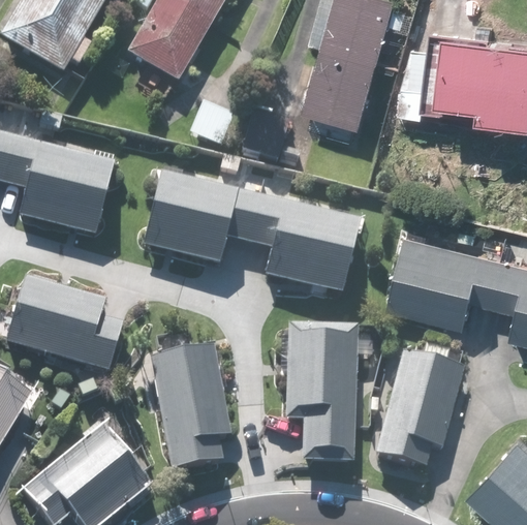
[(18,0),(0,29),(0,33),(64,71),(106,0),(18,0)]
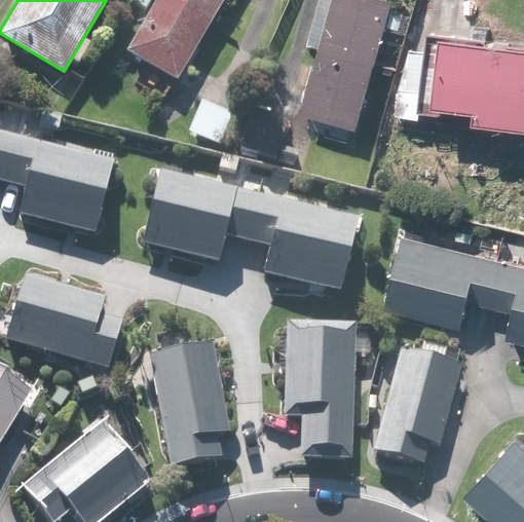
[(155,0),(124,50),(178,81),(226,0),(155,0)]
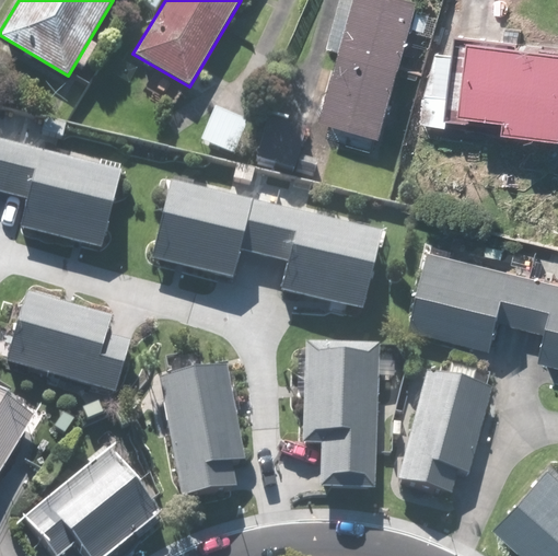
[(323,113),(386,128),(418,0),(340,0),(330,41),(340,43),(323,113)]
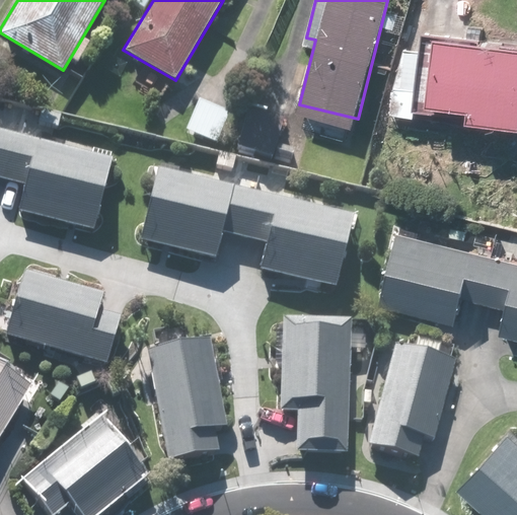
[(403,41),(396,107),(429,111),(430,104),(516,114),(516,32),(426,22),(424,43),(403,41)]
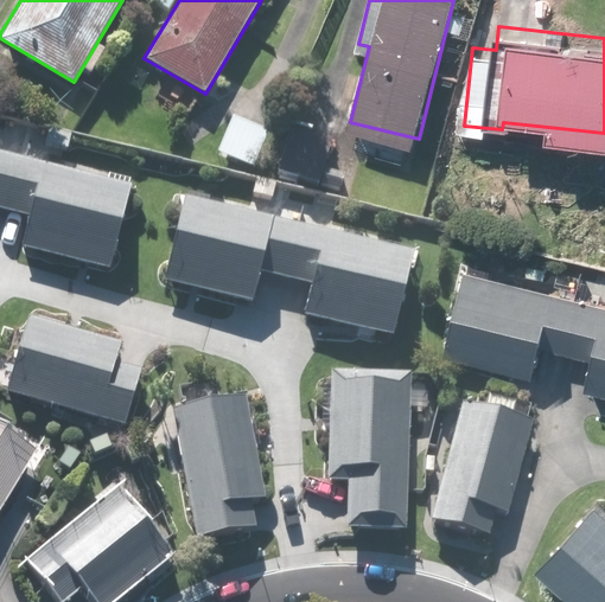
[(231,109),(216,149),(252,164),(268,125),(231,109)]
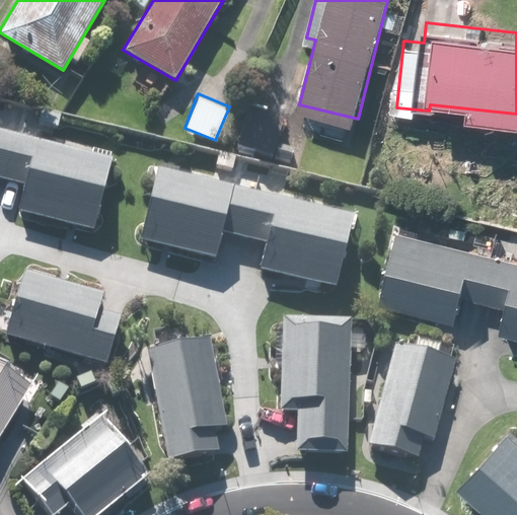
[(284,113),(252,103),(240,147),(272,156),(284,113)]
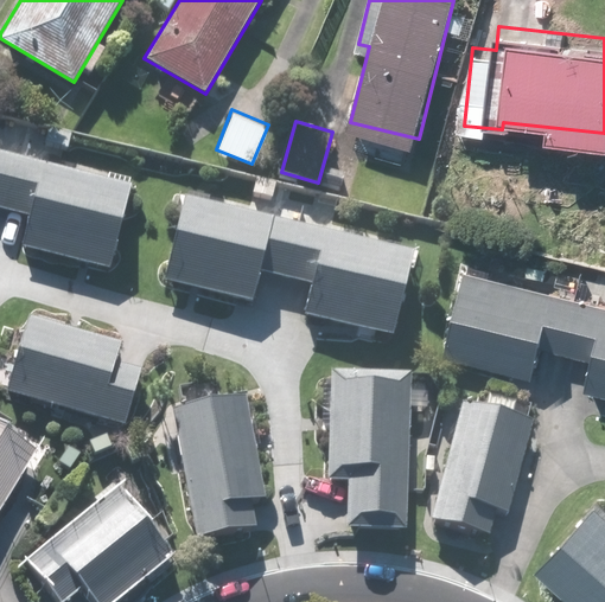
[(133,180),(0,146),(0,207),(30,215),(21,245),(110,268),(133,180)]
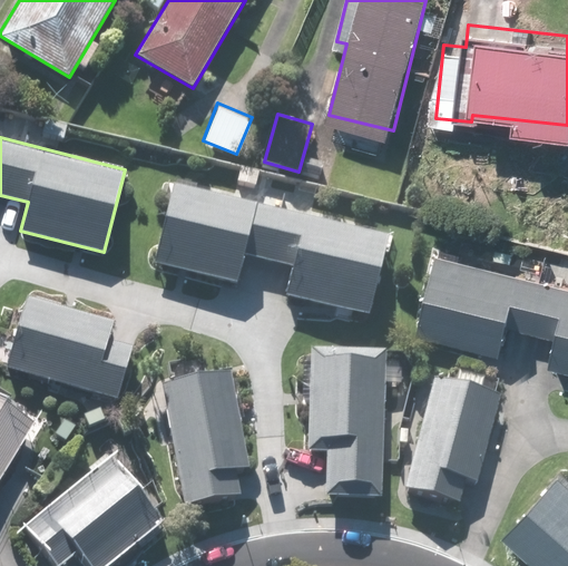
[(390,233),(174,181),(154,263),(237,283),(245,254),(293,265),(286,294),(370,315),(390,233)]
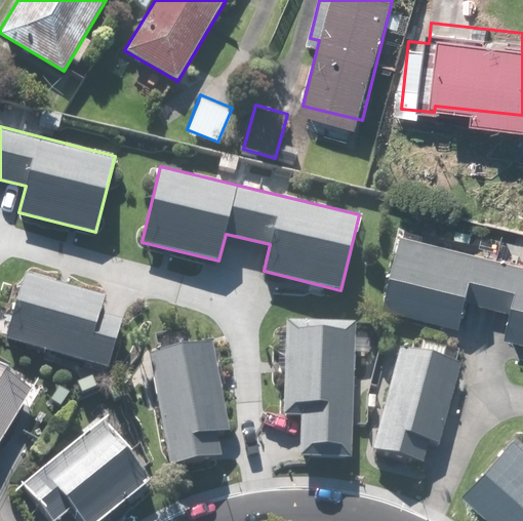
[(522,253),(403,225),(385,302),(464,321),(471,293),(515,304),(508,331),(522,334),(522,253)]
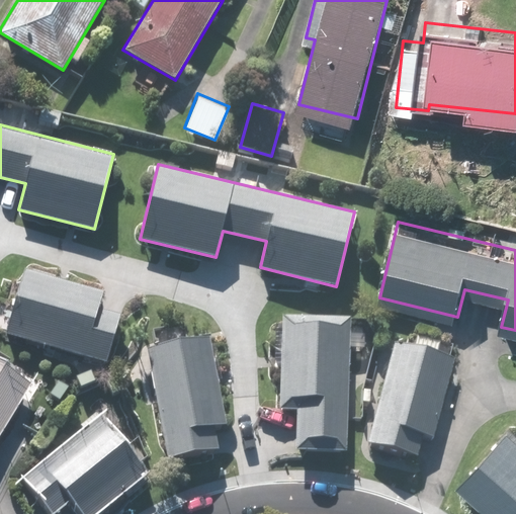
[(24,267),(6,333),(108,362),(122,313),(101,307),(106,290),(24,267)]
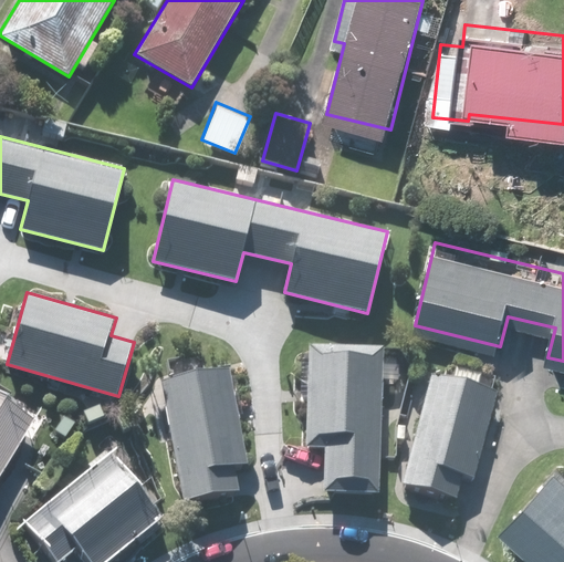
[(380,492),(384,344),(309,342),(305,447),(324,447),(323,491),(380,492)]
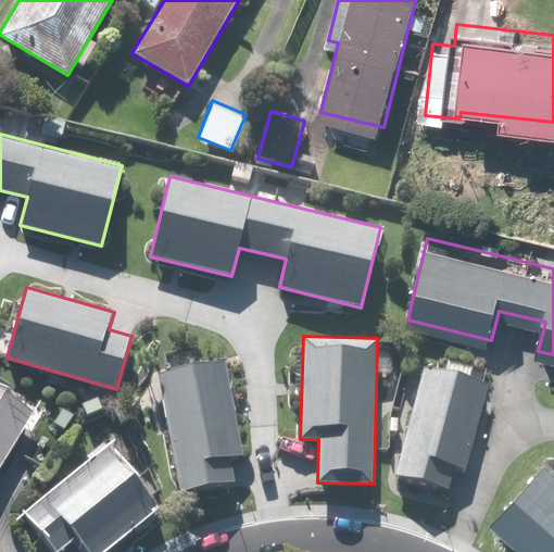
[(227,360),(159,372),(179,492),(236,483),(231,458),(244,455),(227,360)]
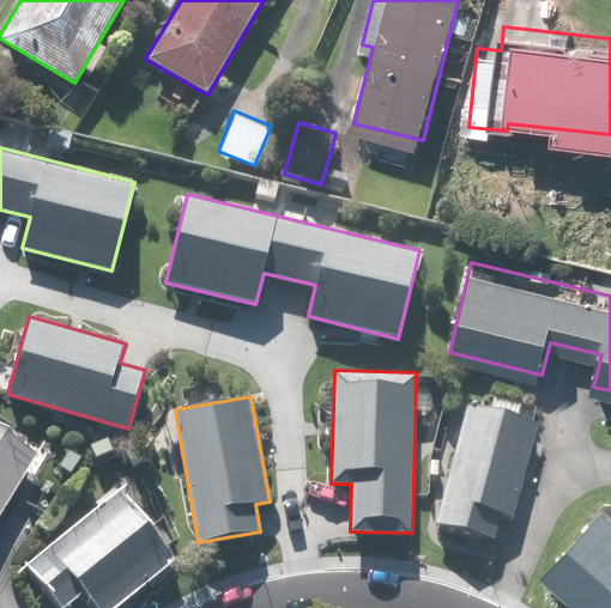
[(466,402),(433,521),(496,537),(502,515),(514,517),(540,423),(466,402)]
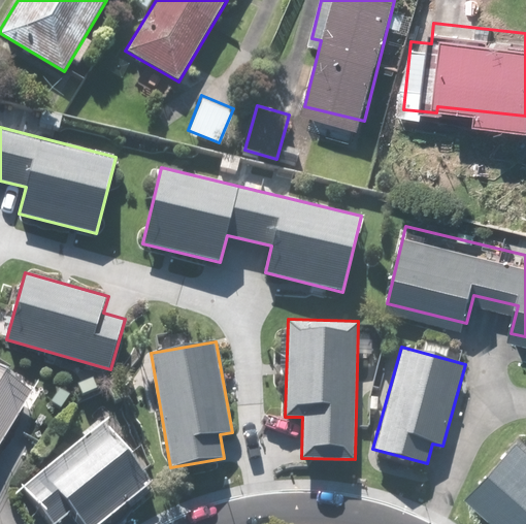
[(0,445),(34,387),(0,366),(0,445)]
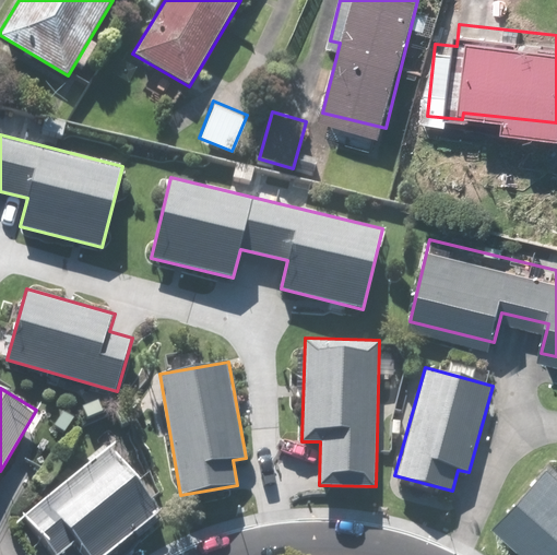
[(108,446),(23,517),(56,554),(76,539),(90,554),(106,554),(162,509),(108,446)]
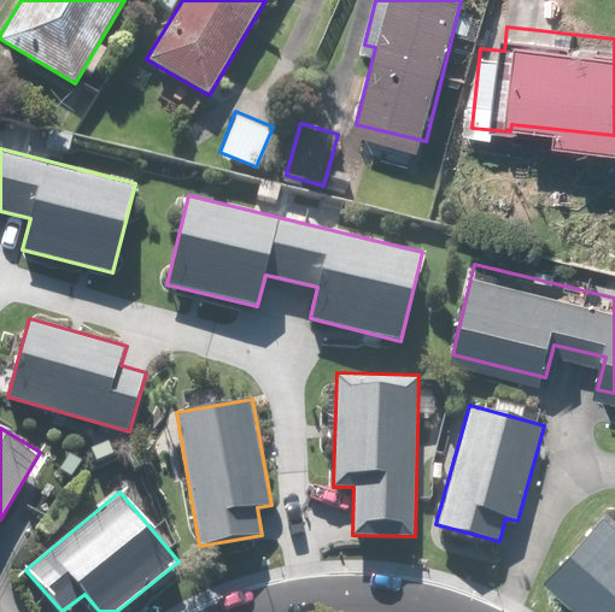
[(614,611),(614,508),(608,502),(546,569),(592,611),(614,611)]
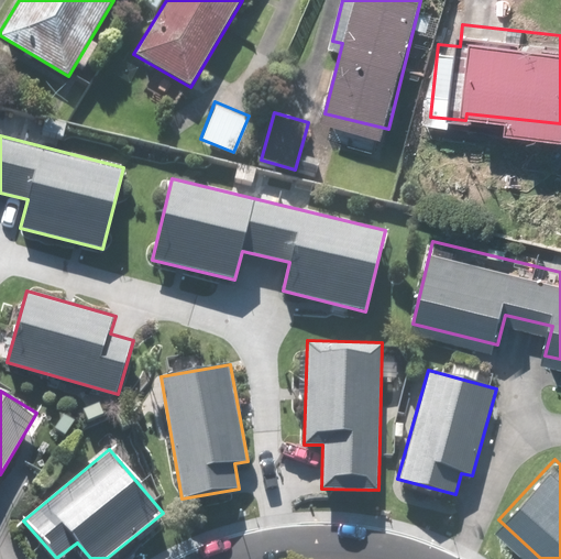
All buildings are outlined.
